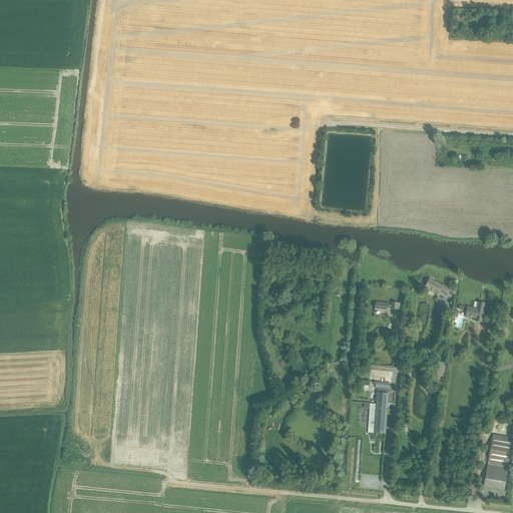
[(428,283),(425,287),(438,294),(440,291),(446,295),(451,298),(454,292),(449,289),(442,285),(442,286),(434,282),(434,281),(434,280),(430,278),(429,278),(427,281),(427,283),(428,283)]
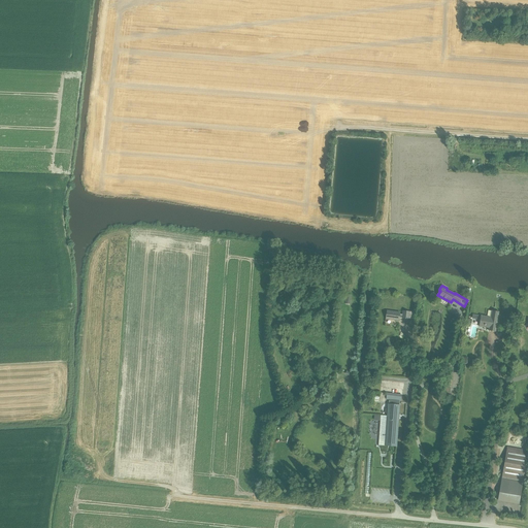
[(399,312),(387,310),(386,318),(399,320),(399,318),(414,320),(415,312),(403,311),(402,315),(399,315),(399,312)]
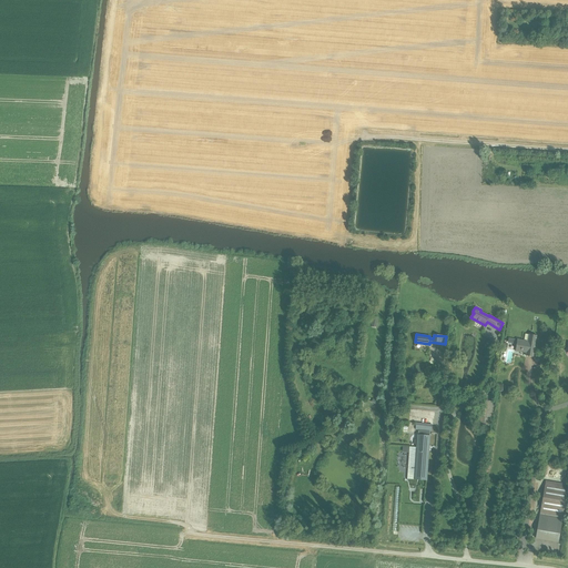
[(533,356),(537,335),(529,334),(528,341),(517,340),(515,351),(526,353),(525,355),(533,356)]
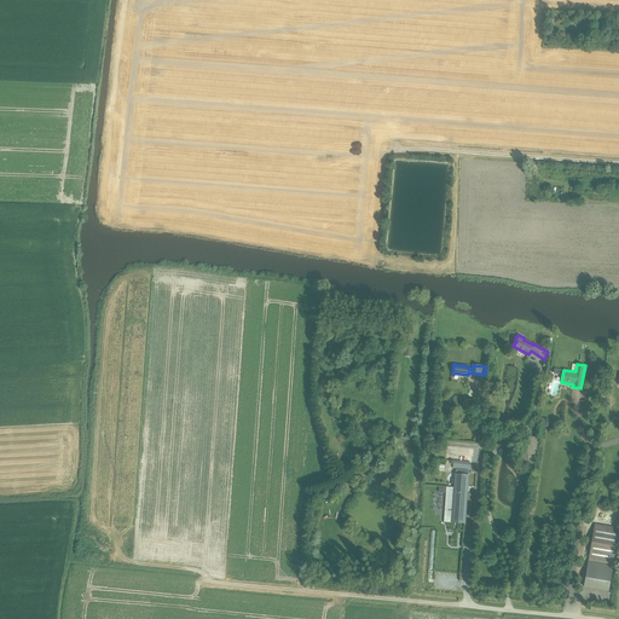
[(470,463),(453,462),(453,468),(456,468),(455,487),(446,487),(444,522),(464,524),(469,475),(470,463)]
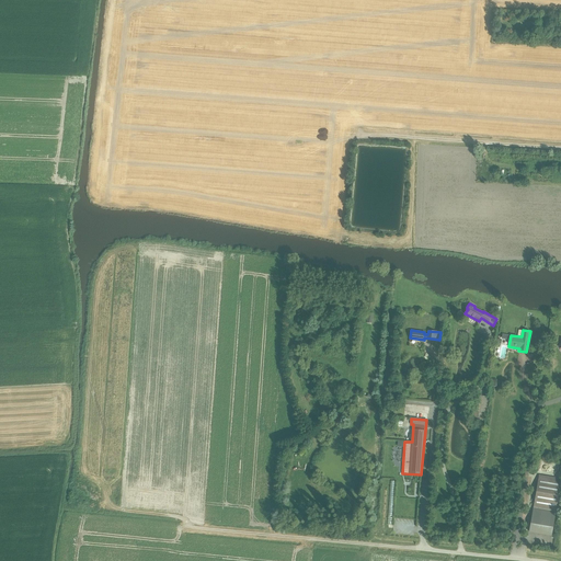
[(539,476),(529,531),(551,536),(556,513),(560,479),(539,476)]
